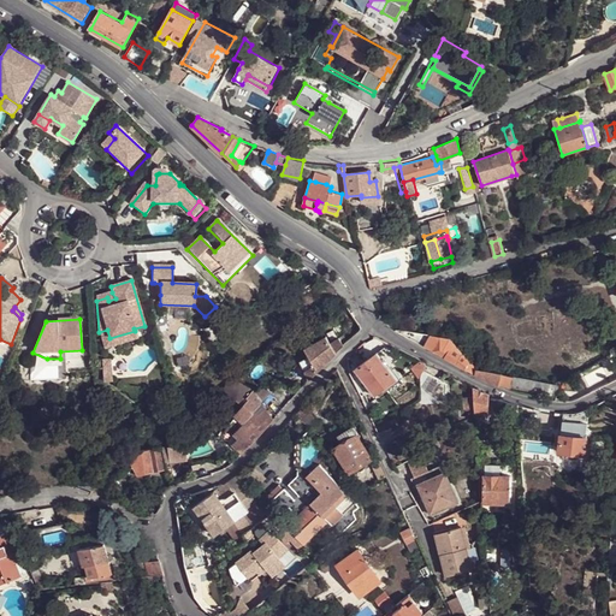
[(107,330),(99,332),(104,349),(137,339),(135,331),(110,338),(107,330)]
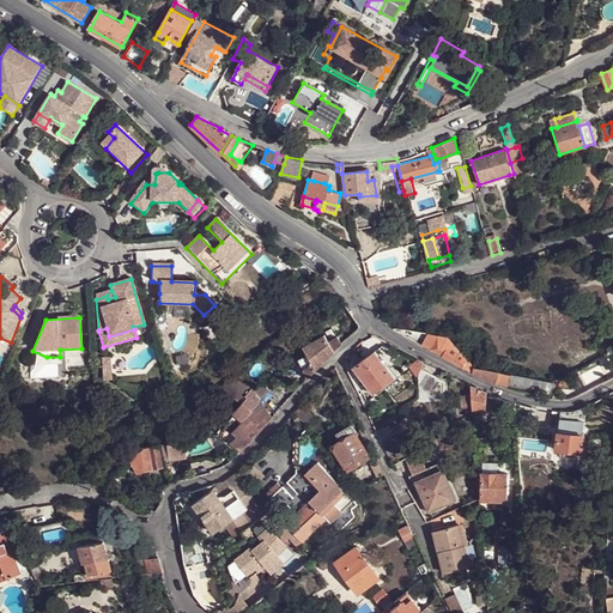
[(430,350),(437,335),(428,334),(423,346),(430,350)]
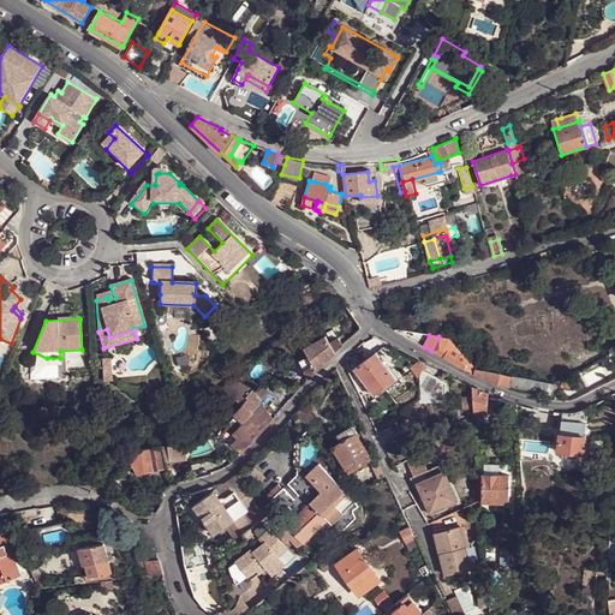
[(447,338),(439,336),(431,351),(439,356),(447,347),(452,342),(447,338)]
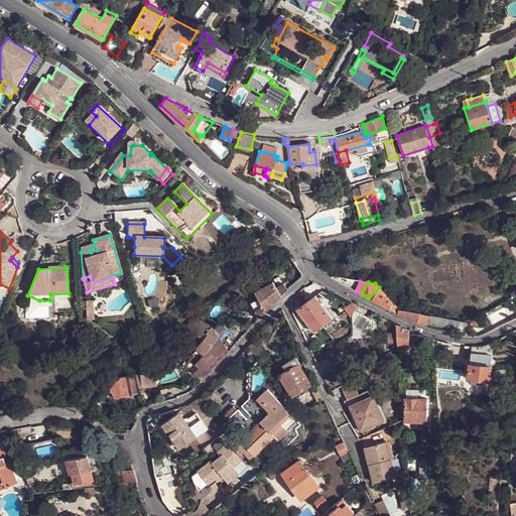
[(288,289),(284,285),(276,290),(273,285),(246,304),(257,318),(280,296),(288,289)]
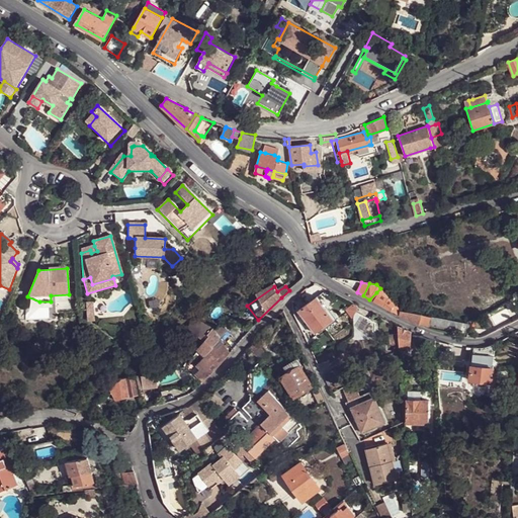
[(310,303),(318,296),(315,289),(305,296),(310,303)]
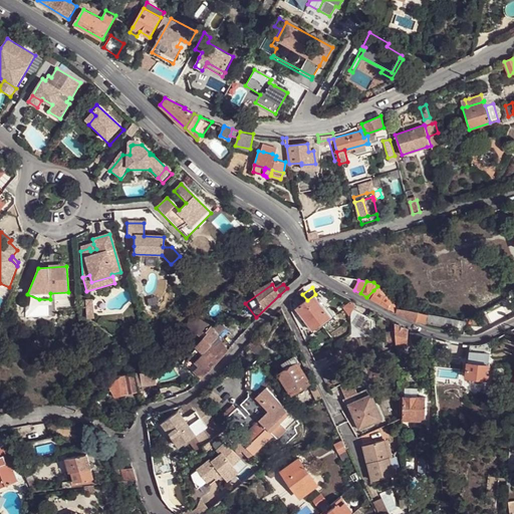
[(381,296),(373,290),(366,297),(387,308),(391,301),(386,298),(381,296)]
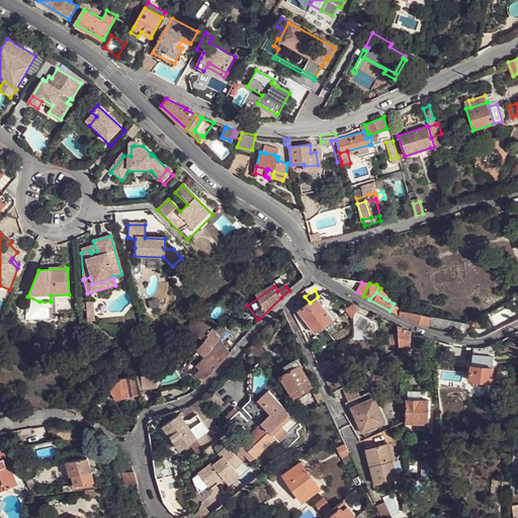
[(335,320),(318,296),(310,303),(299,310),(316,331),(335,320)]
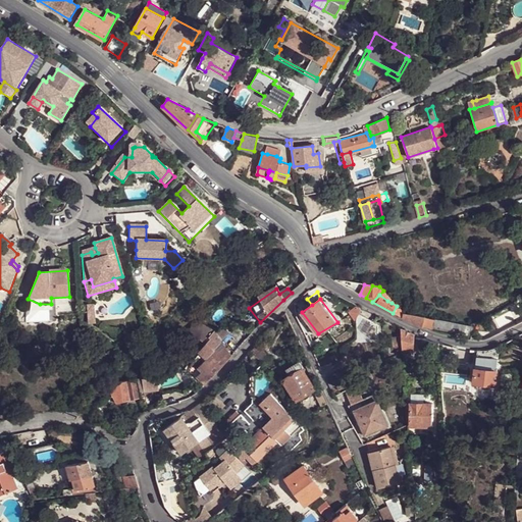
[(93,305),(87,305),(89,323),(95,322),(93,305)]
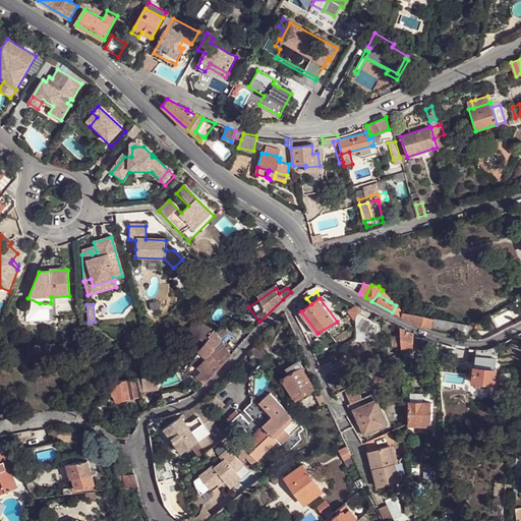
[(379,326),(358,312),(356,317),(357,339),(379,339),(379,326)]
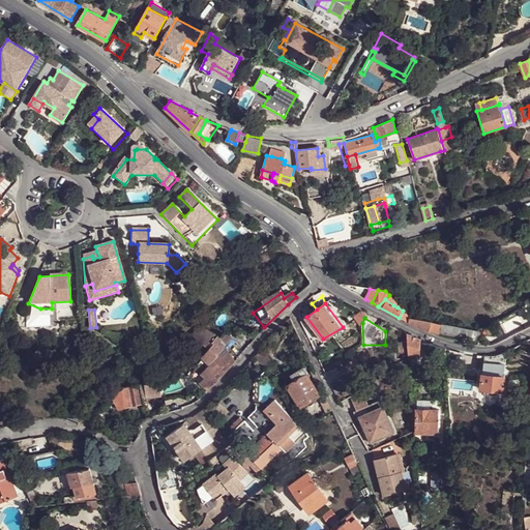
[(431,322),(409,318),(407,323),(429,332),(431,323),(431,322)]
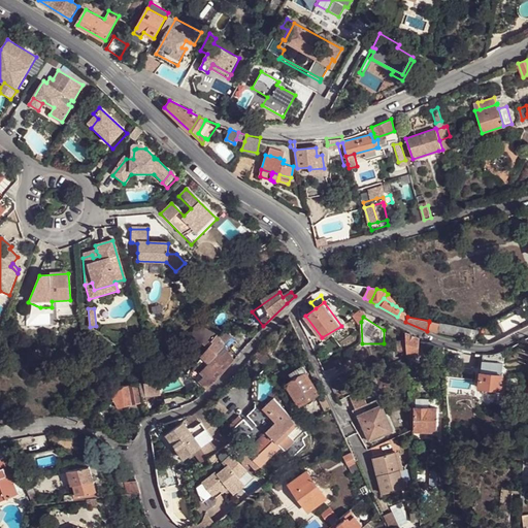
[(429,322),(427,331),(437,333),(438,324),(429,322)]
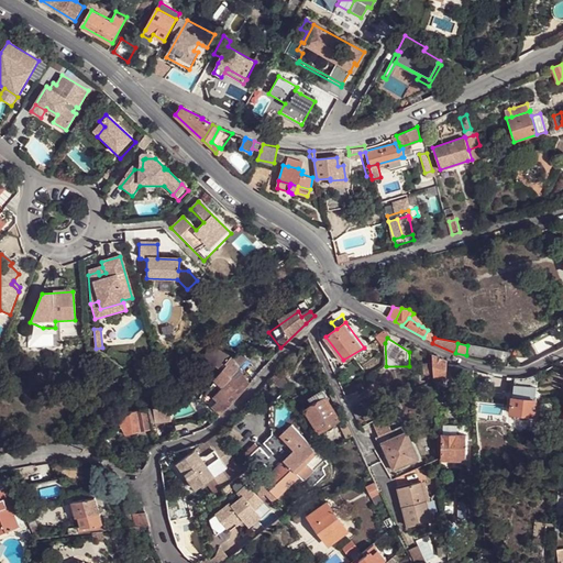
[(218,400),(227,408),(249,384),(241,375),(228,360),(217,344),(198,361),(218,376),(211,385),(223,396),(218,400)]
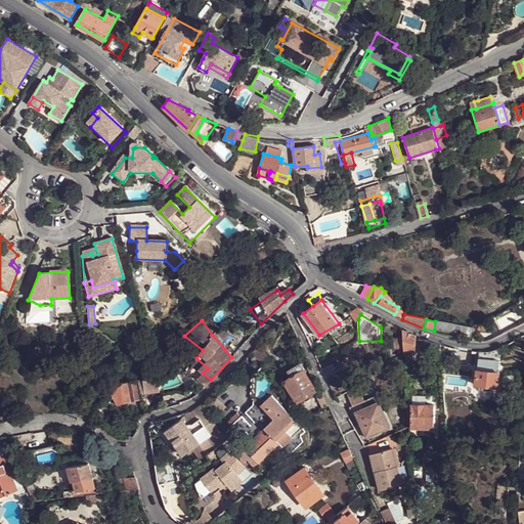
[(473,339),(475,329),(435,321),(434,331),(473,339)]
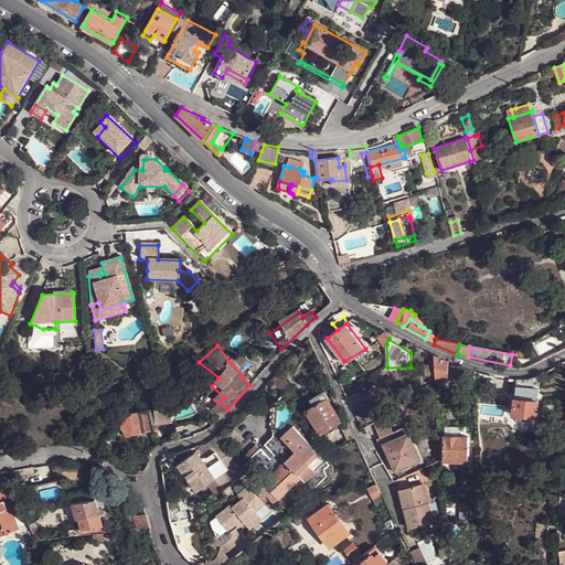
[(449,361),(435,355),(435,362),(436,374),(437,377),(447,379),(449,361)]
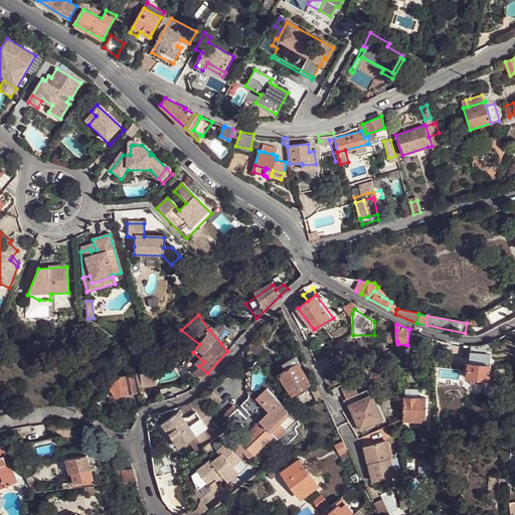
[(389,343),(397,341),(396,330),(388,332),(389,343)]
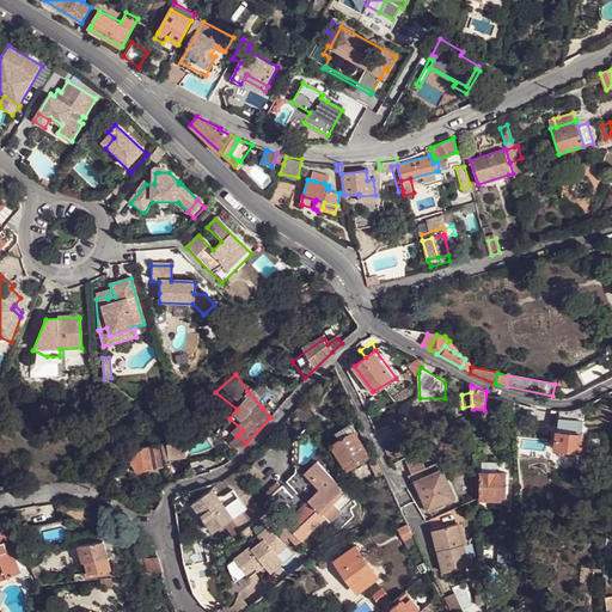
[(316,414),(305,399),(297,408),(307,422),(316,414)]
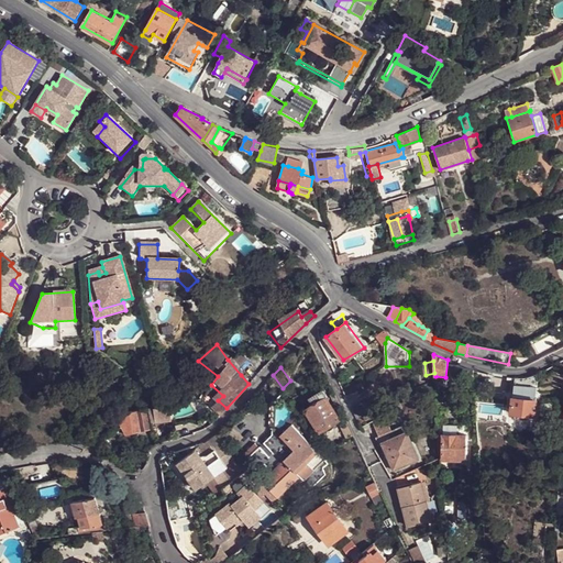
[(528,377),(516,377),(514,394),(537,396),(539,374),(528,377)]
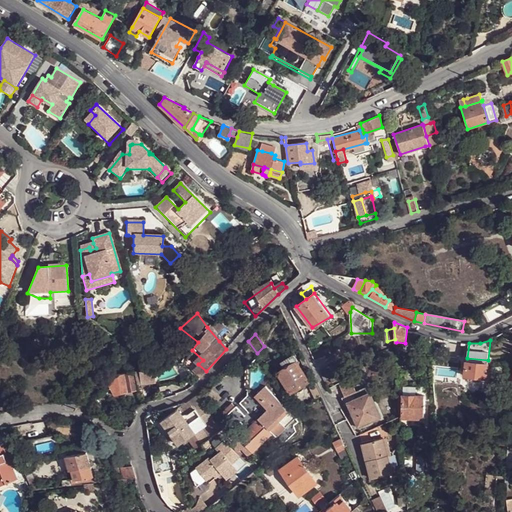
[(285,365),(287,367),(296,361),(298,360),(294,354),(283,361),(285,365)]
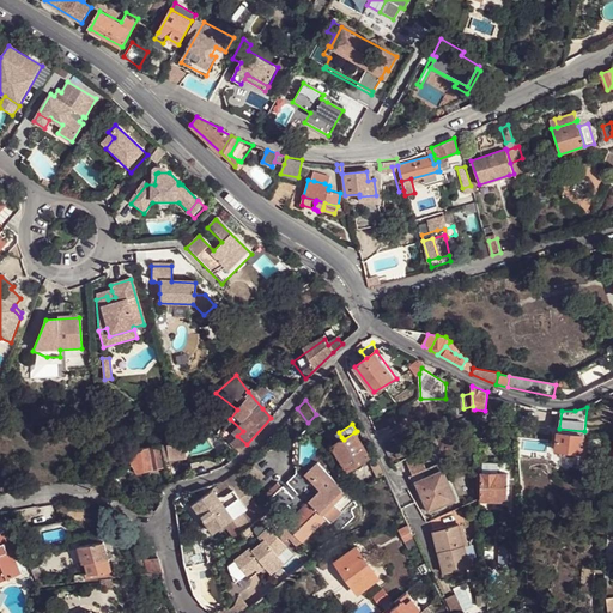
[(559,429),(557,448),(583,451),(586,432),(584,431),(559,429)]
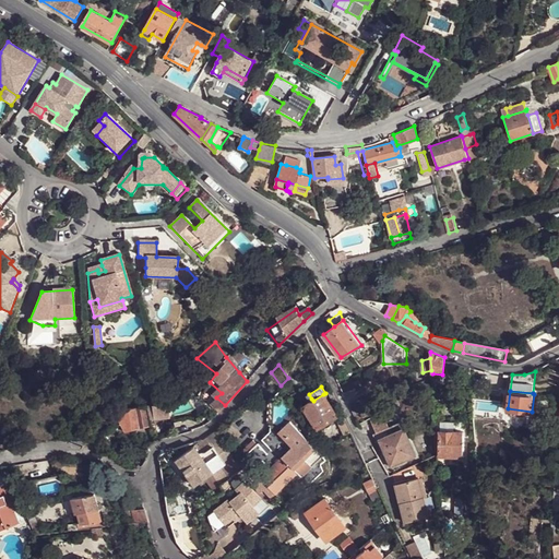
[(319,428),(339,415),(325,393),(323,394),(313,401),(307,404),(305,405),(319,428)]
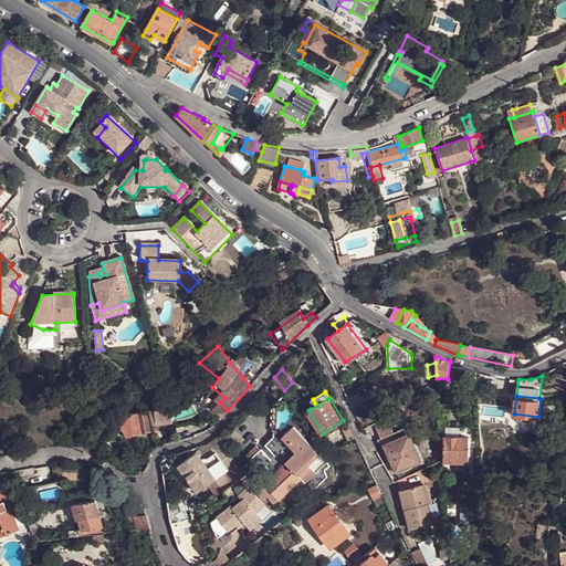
[(165,409),(147,410),(150,425),(167,422),(165,409)]
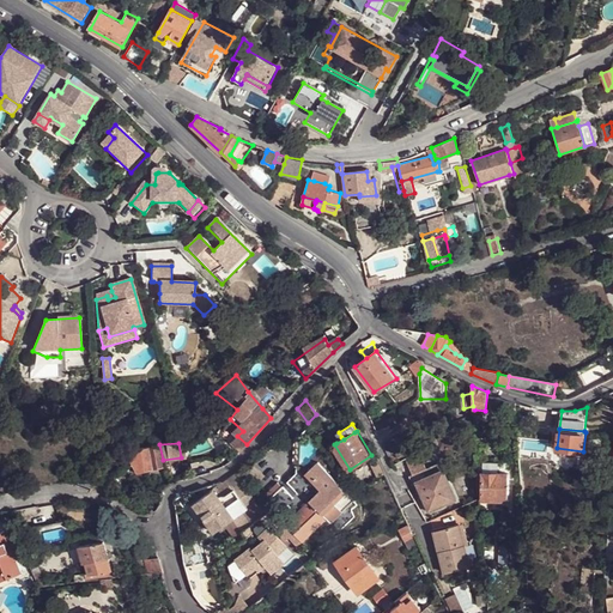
[(157,445),(150,448),(151,460),(159,459),(157,445)]
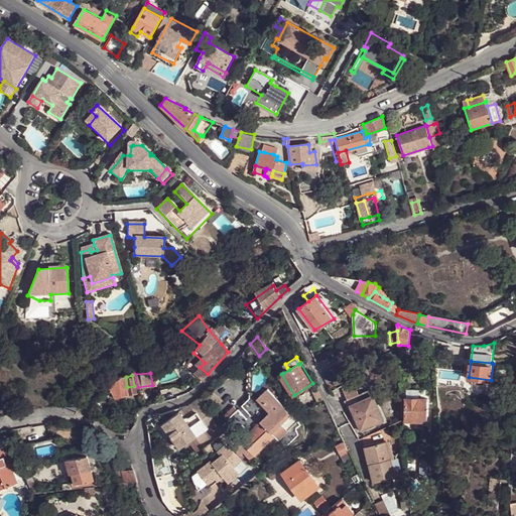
[(118,379),(120,388),(127,387),(126,377),(118,379)]
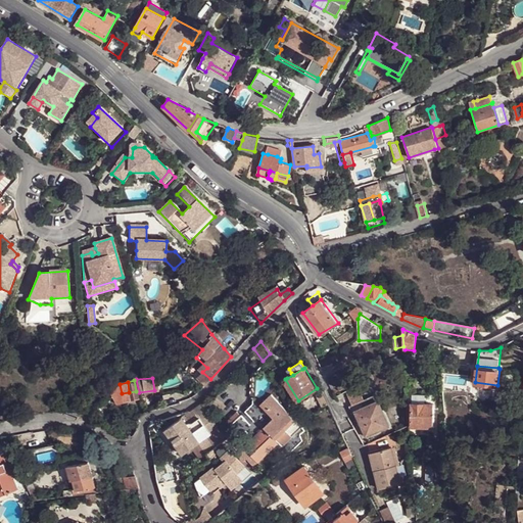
[(112,405),(124,403),(138,400),(136,391),(129,392),(122,393),(120,384),(110,393),(112,405)]
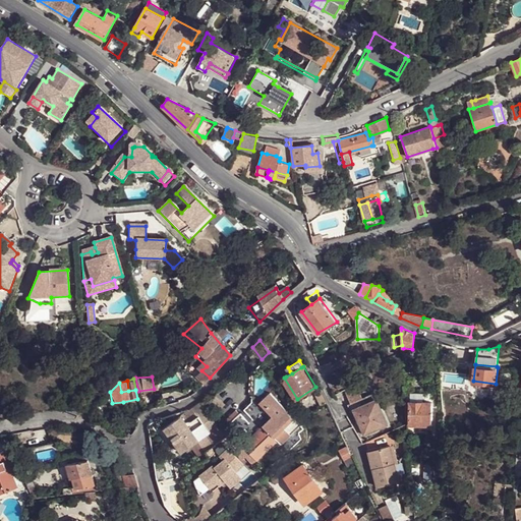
[(351,410),(354,408),(379,399),(381,397),(379,392),(363,398),(359,386),(347,391),(352,403),(349,404),(351,410)]
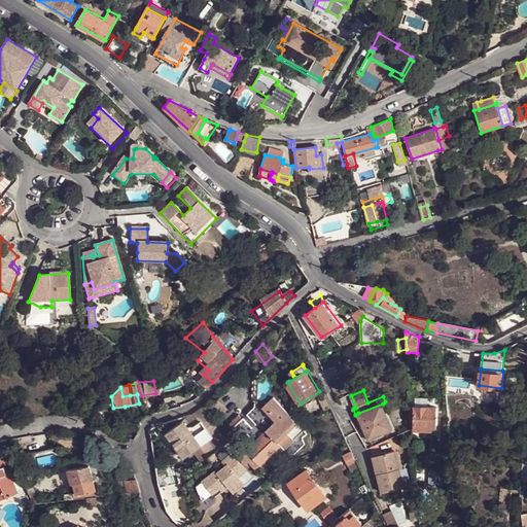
[(415,406),(436,406),(438,406),(438,396),(410,396),(411,406),(415,406)]
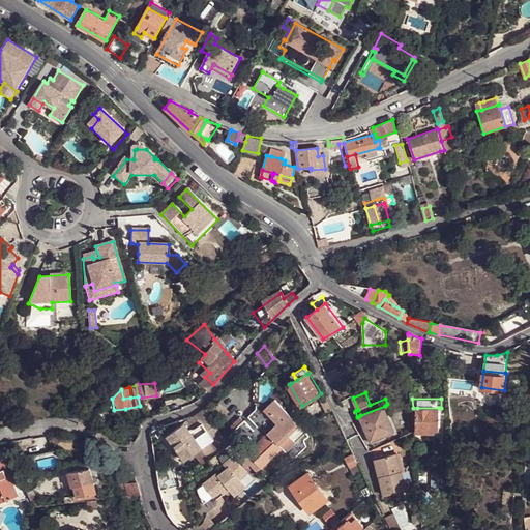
[(331,404),(330,400),(302,414),(304,418),(331,404)]
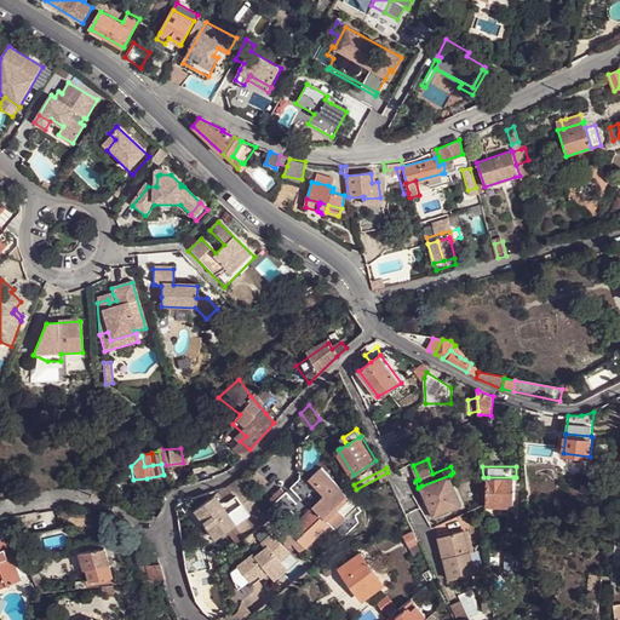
[(325,515),(331,521),(332,522),(337,528),(360,506),(325,469),(311,481),(326,495),(316,506),(325,515)]
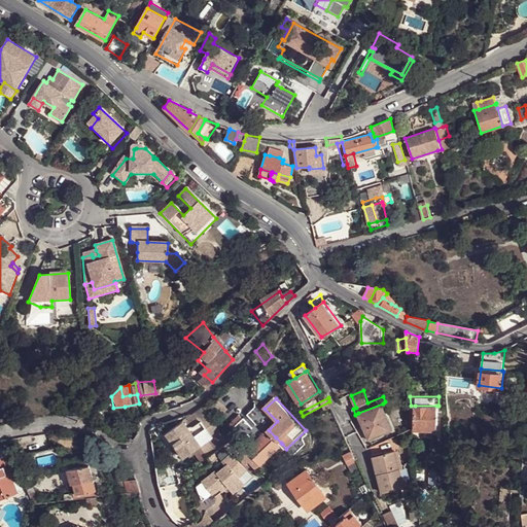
[(384,406),(383,403),(358,413),(362,422),(363,426),(369,440),(393,429),(384,407),(384,406)]
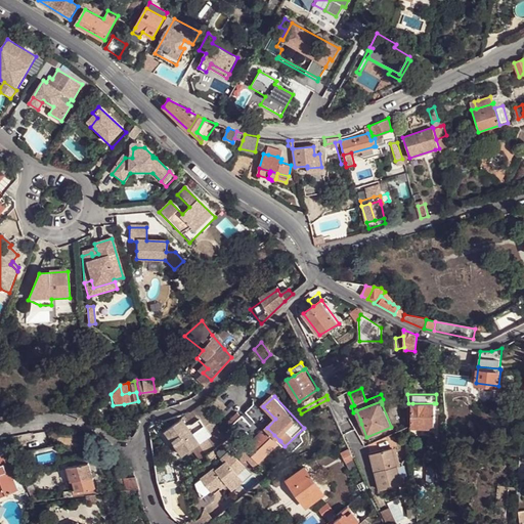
[(201,443),(206,439),(225,427),(204,403),(183,418),(201,443)]
